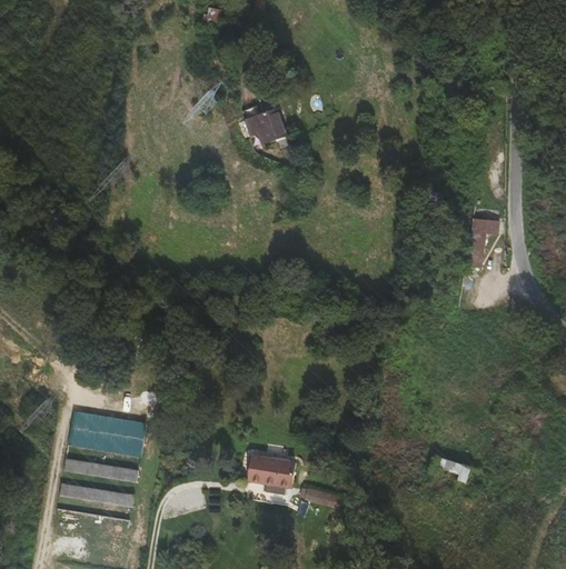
[(200,19),(215,22),(217,9),(202,7),(200,19)]
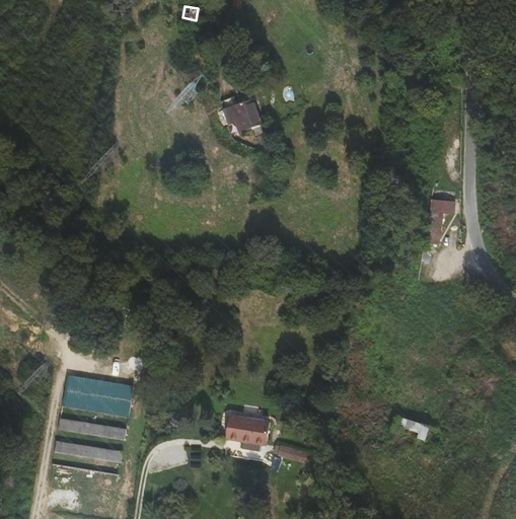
[(260,125),(254,114),(249,99),(217,109),(221,125),(228,123),(233,133),(246,128),(251,138),(263,134),(260,125)]
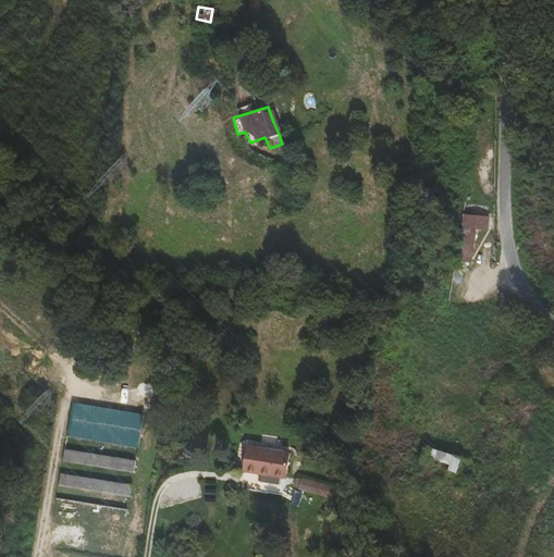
[(456,265),(469,268),(475,236),(482,236),(484,225),(465,222),(456,265)]
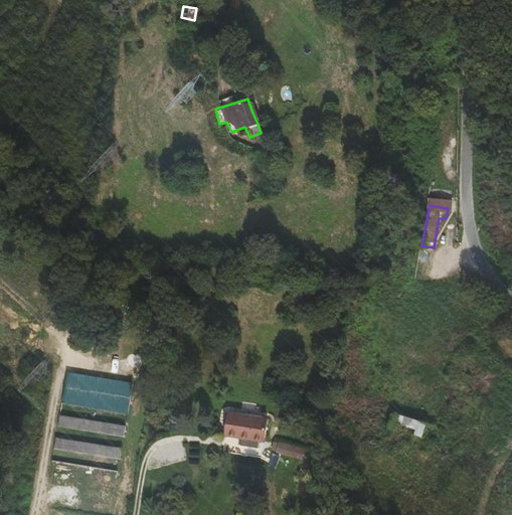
[(63,382),(60,403),(127,412),(130,390),(63,382)]
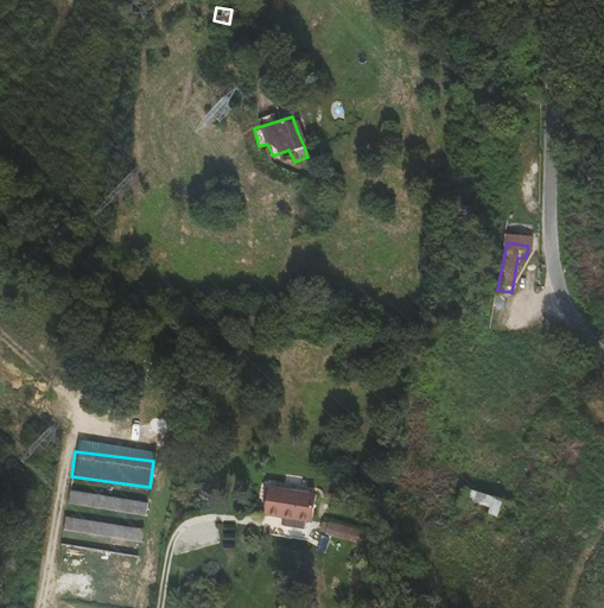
[(312,520),(316,491),(267,485),(264,515),(312,520)]
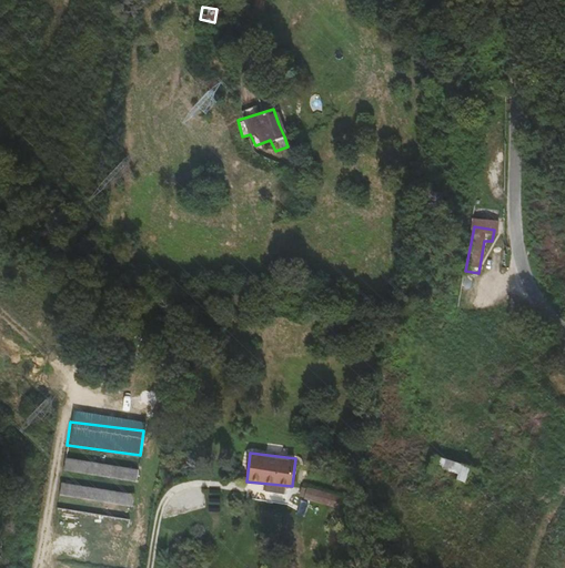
[(64,456),(62,469),(134,482),(138,469),(64,456)]
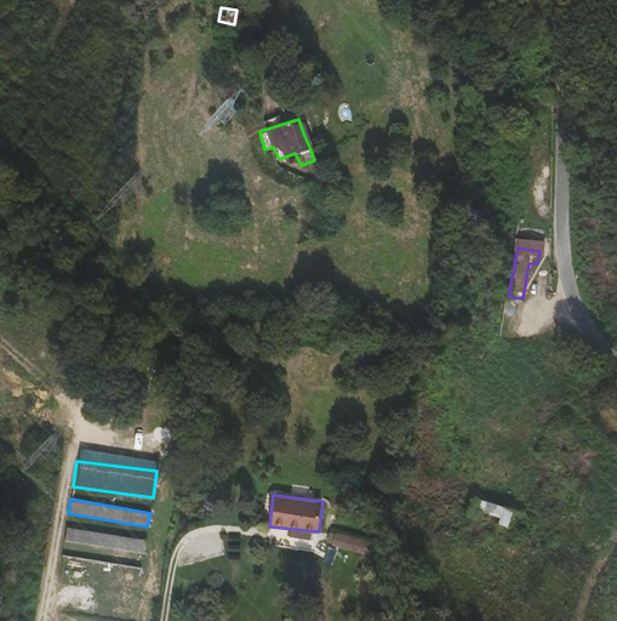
[(500,517),(497,523),(507,527),(513,510),(479,499),(475,510),(500,517)]
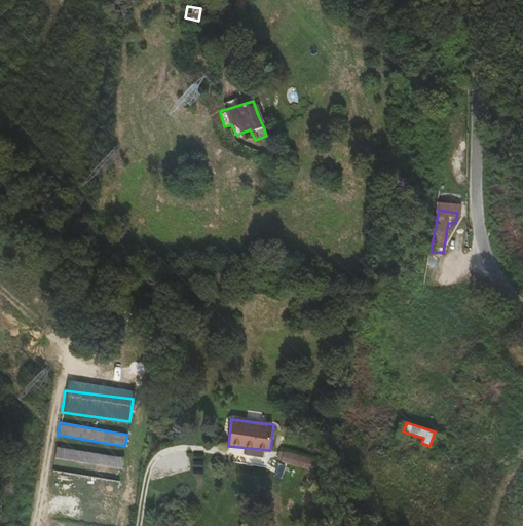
[(55,446),(53,457),(120,470),(122,457),(55,446)]
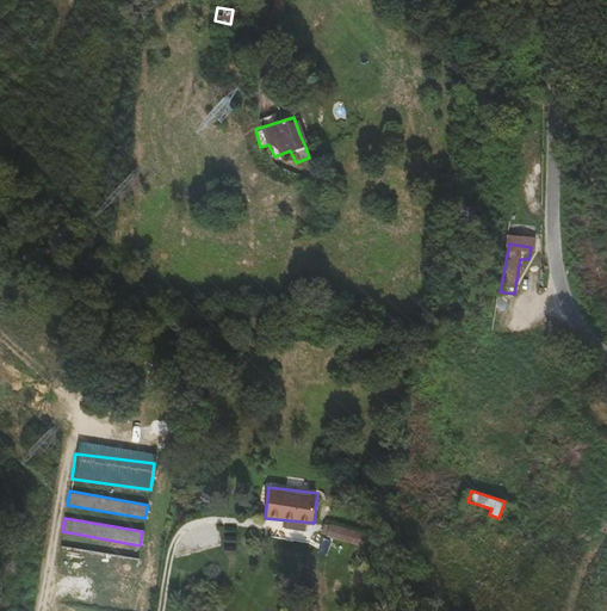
[(262,534),(259,532),(258,544),(298,551),(307,553),(308,541),(310,528),(264,519),(262,534)]
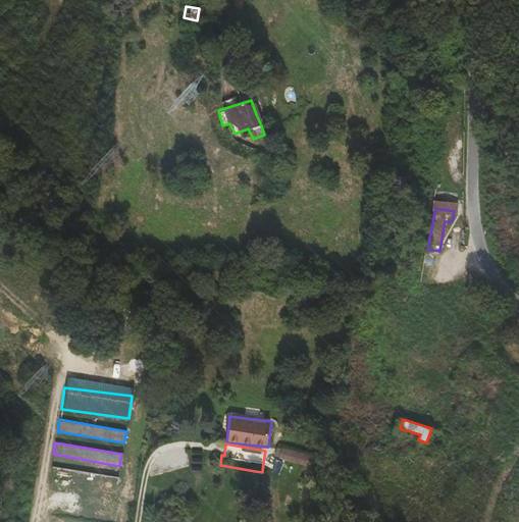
[(280,449),(278,461),(311,466),(313,454),(280,449)]
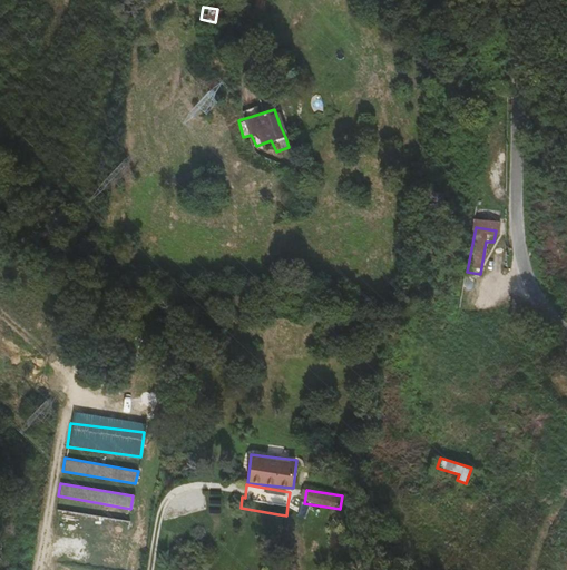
[(279,514),(260,511),(260,517),(261,519),(277,522),(279,514)]
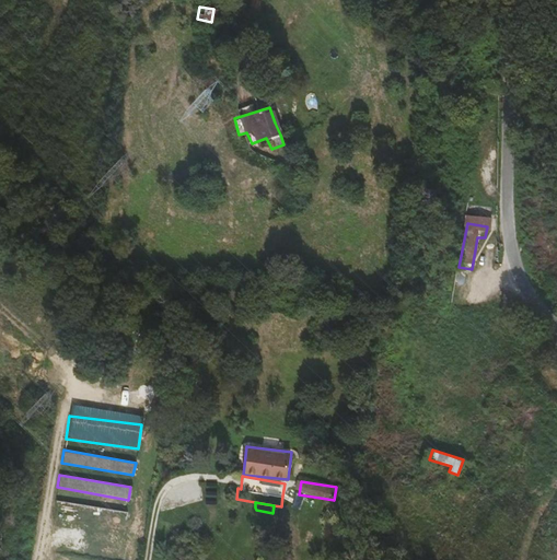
[(77,545),(78,527),(65,527),(64,544),(77,545)]
